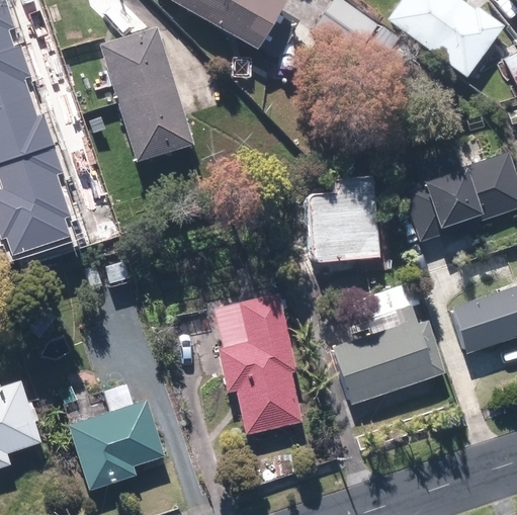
[(17,31),(6,0),(0,2),(0,57),(17,52),(11,33),(17,31)]
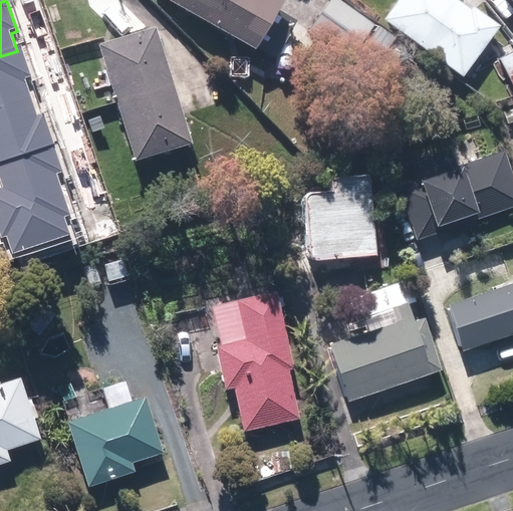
[(169,0),(253,49),(281,1),(279,0),(169,0)]
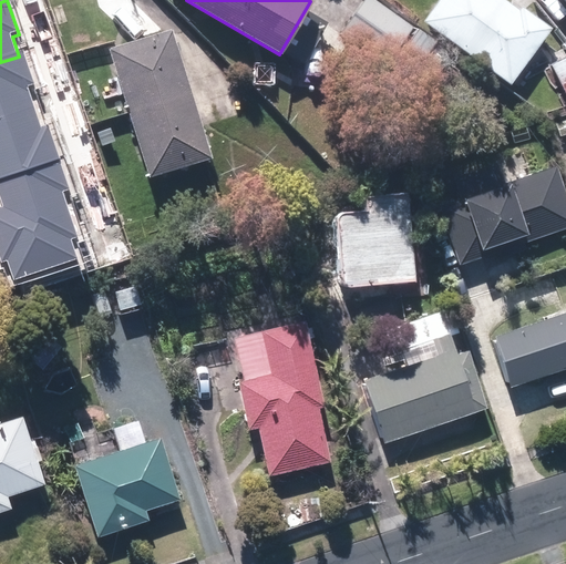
[(418,30),(376,0),(363,0),(340,33),(391,69),(418,30)]
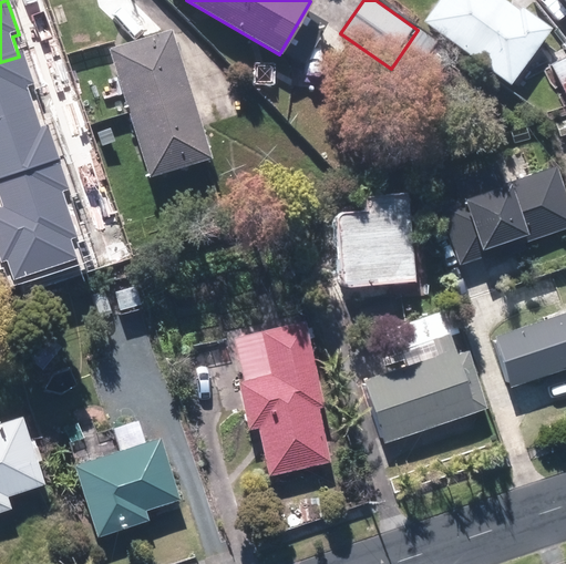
[(486,0),(444,0),(420,34),(504,94),(543,40),(486,0)]
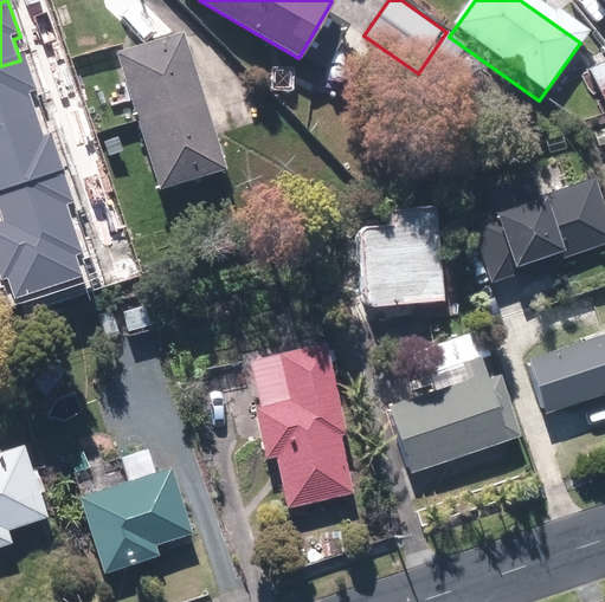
[(190,32),(118,52),(160,194),(231,174),(190,32)]
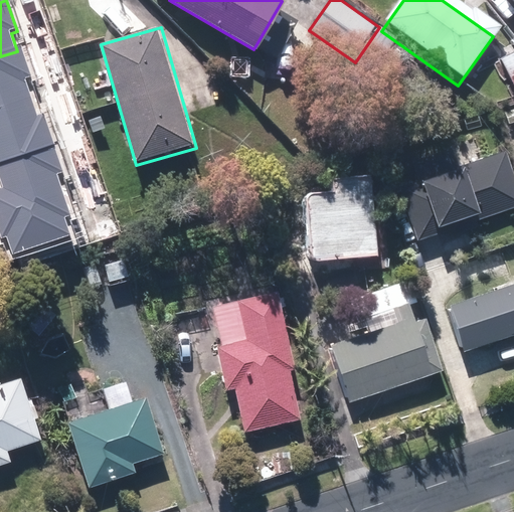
[(31,78),(21,49),(17,51),(0,56),(0,110),(32,100),(25,80),(31,78)]
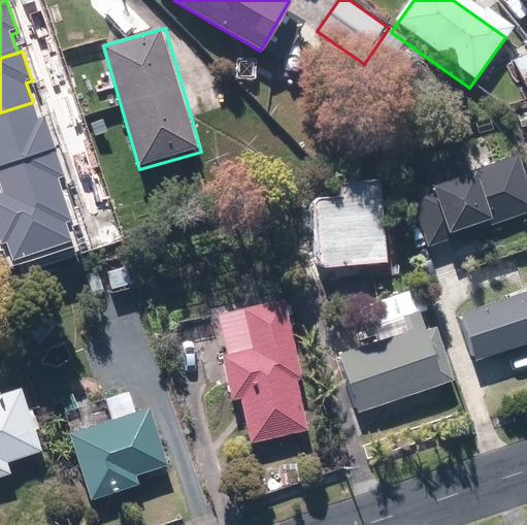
[(526,55),(518,59),(526,78),(526,55)]
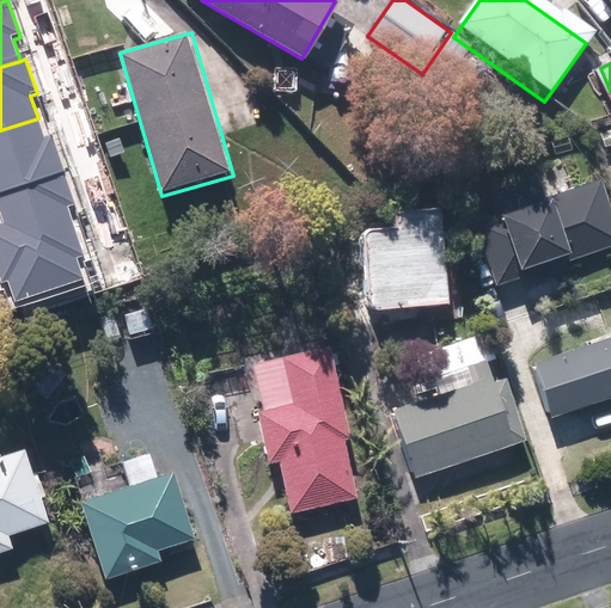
[(0,195),(65,174),(53,139),(46,141),(38,118),(0,130),(0,195)]
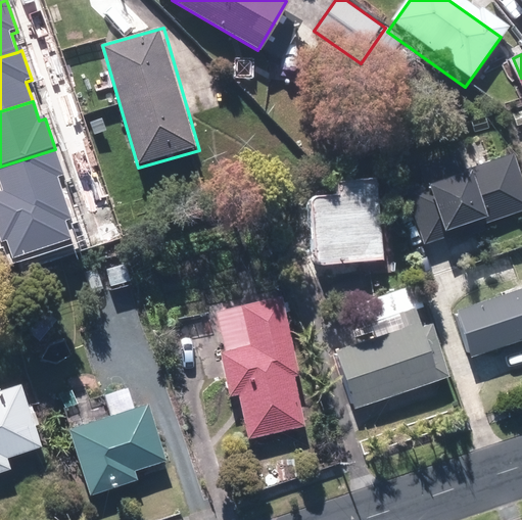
[(65,179),(55,149),(0,167),(0,184),(3,194),(0,194),(0,223),(65,202),(59,181),(65,179)]
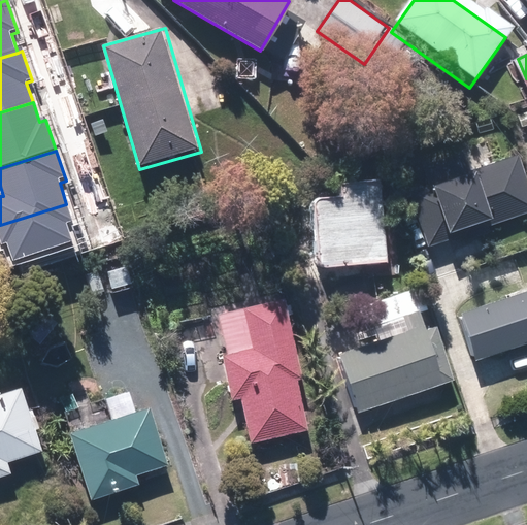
[(425,167),(430,184),(409,190),(426,247),(526,217),(526,174),(522,157),(470,171),(466,156),(425,167)]
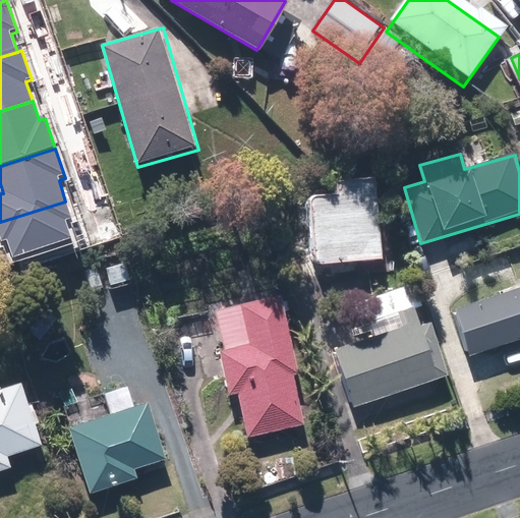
[(337,195),(309,198),(316,265),(383,259),(374,180),(336,184),(337,195)]
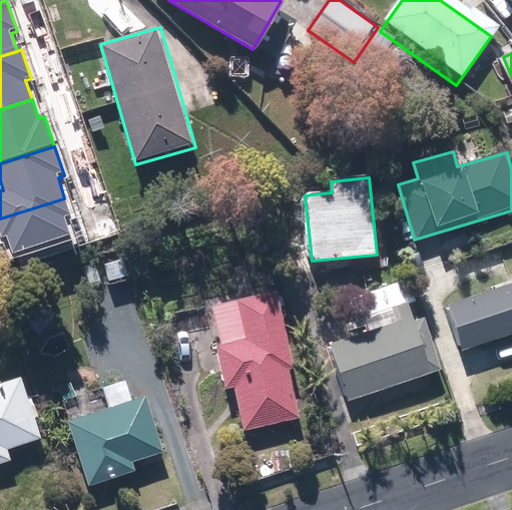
[(70,217),(64,198),(0,218),(0,233),(3,240),(8,239),(13,257),(72,237),(65,218),(70,217)]
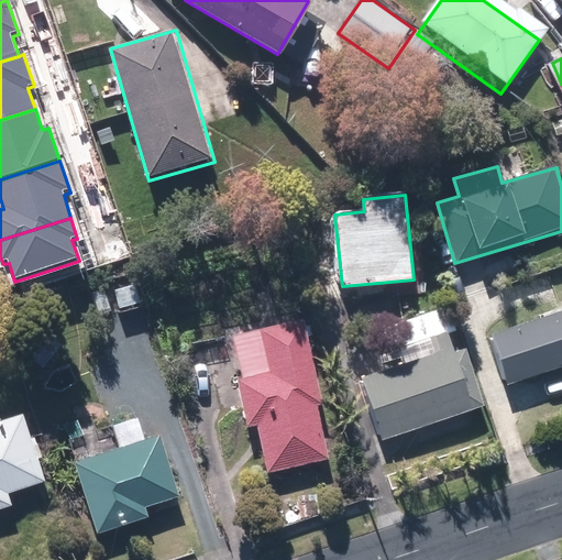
[(561,311),(488,337),(504,384),(561,364),(561,311)]
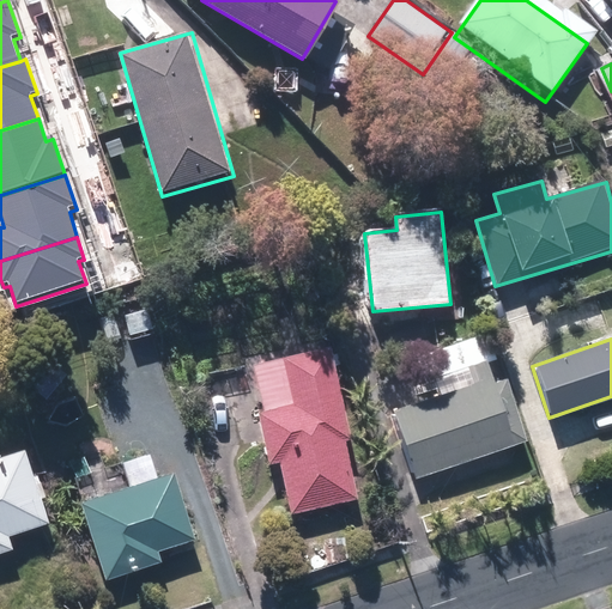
[(255,365),(265,407),(258,409),(271,464),(279,462),(292,517),(356,500),(340,438),(351,436),(329,346),(255,365)]
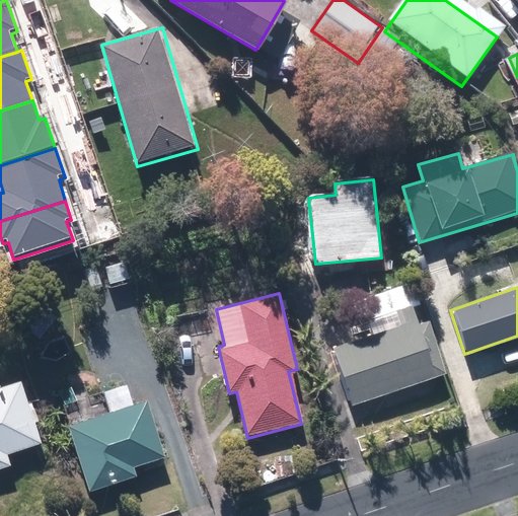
[(370,333),(330,346),(351,407),(447,373),(424,304),(366,323),(370,333)]
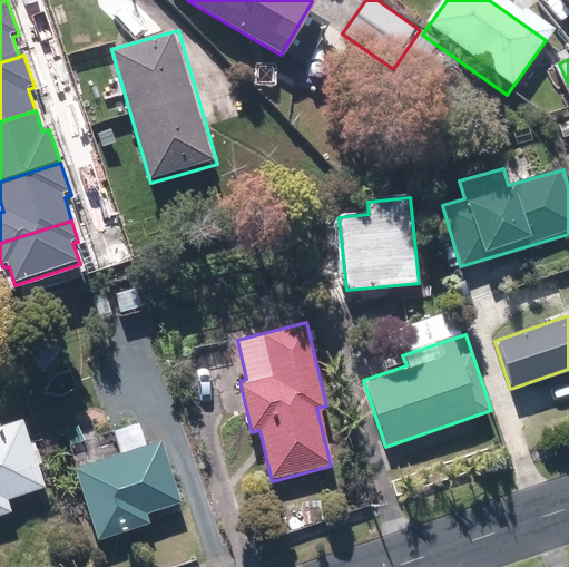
[(0,514),(13,510),(10,500),(46,488),(23,419),(0,427),(0,514)]
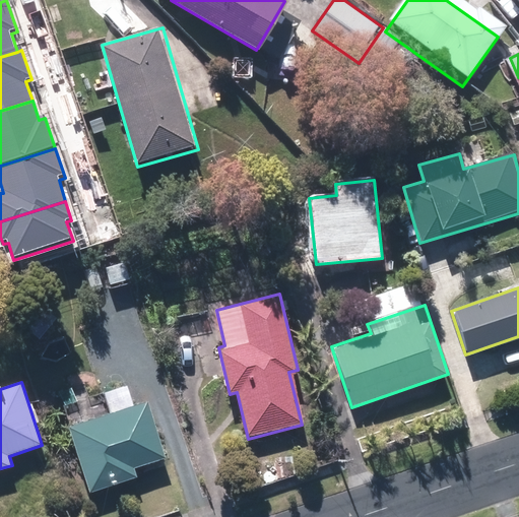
[(91,491),(138,475),(135,468),(165,458),(145,400),(70,426),(91,491)]
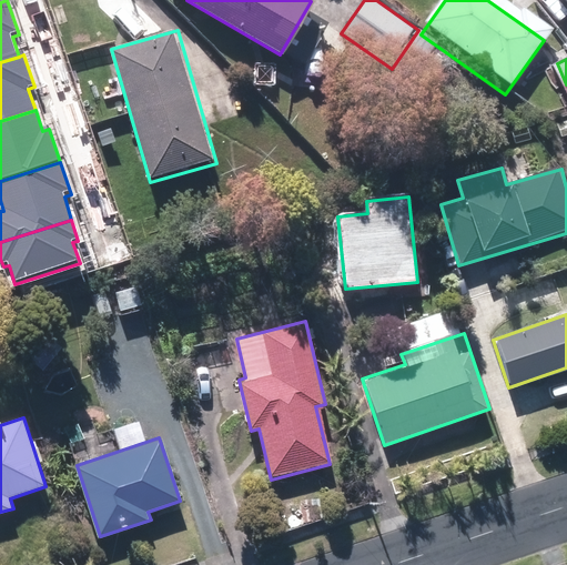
All buildings are outlined.
